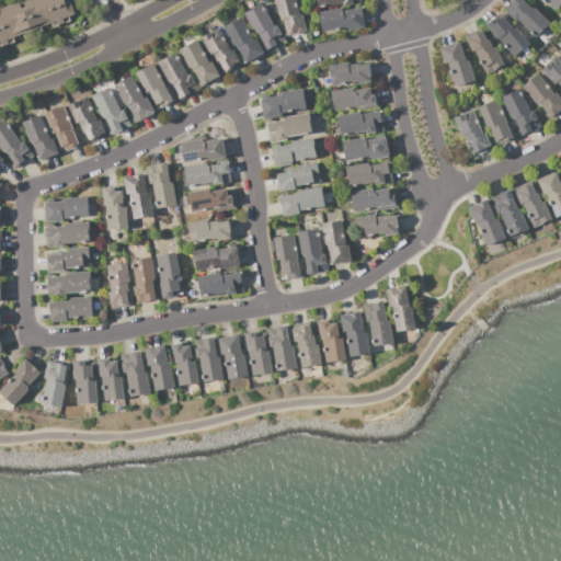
[(0,8),(21,0),(70,0),(76,14),(69,16),(70,21),(42,32),(41,27),(16,36),(19,41),(0,47),(0,8)]
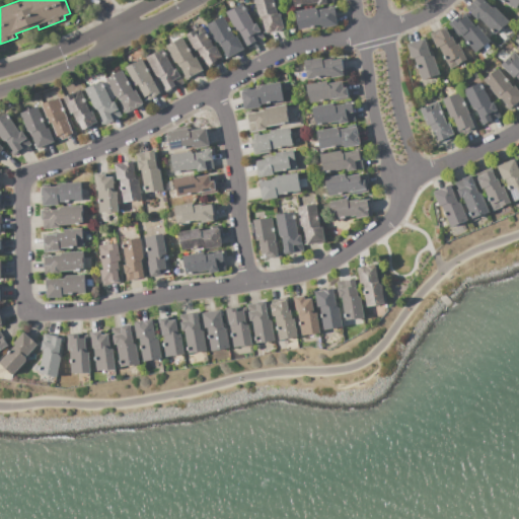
[(254,0),(273,0),(278,14),(281,13),(285,27),(266,32),(261,14),(258,15),(254,0)]
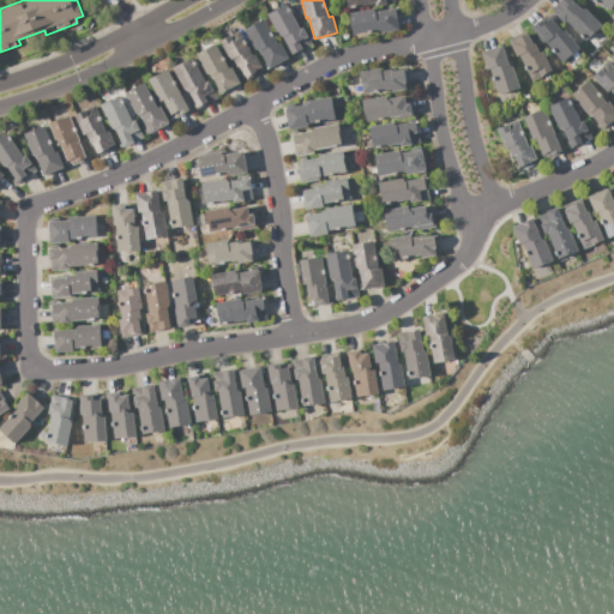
[(551,10),(559,0),(573,0),(583,8),(584,7),(603,24),(588,40),(567,20),(565,23),(551,10)]
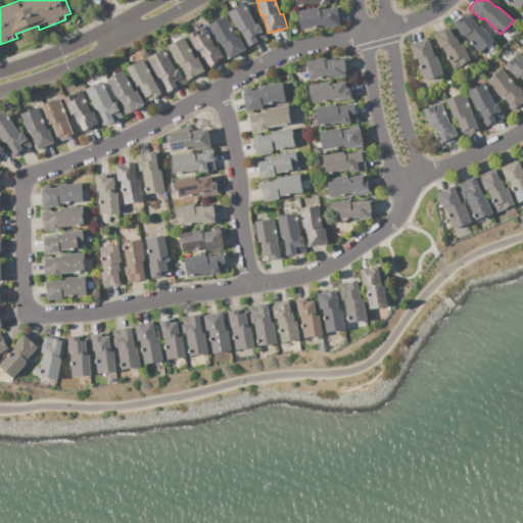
[(501,0),(522,0),(522,4),(520,10),(501,0)]
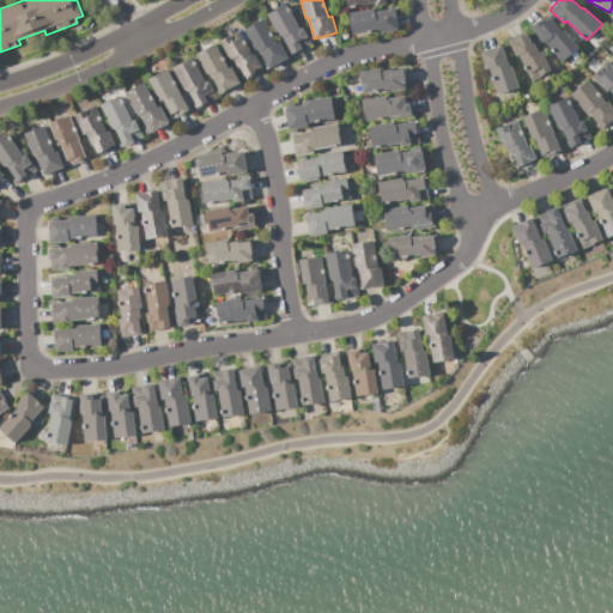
[(267,16),(286,4),(301,29),(303,28),(313,43),(293,54),(283,36),(280,37),(267,16)]
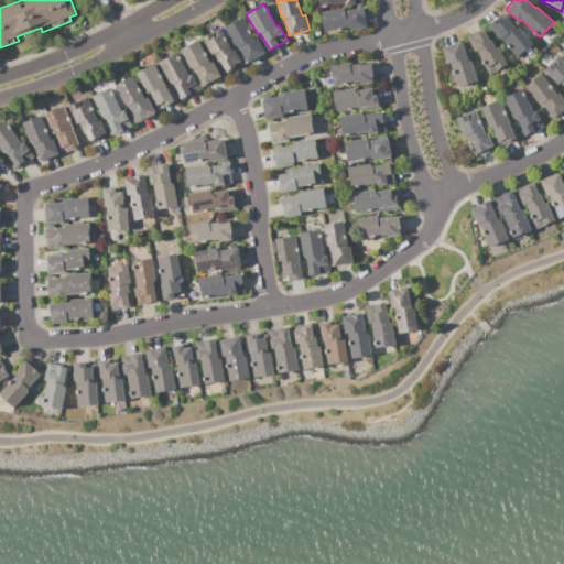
[(321,12),(364,6),(367,28),(350,31),(349,28),(324,32),(321,12)]
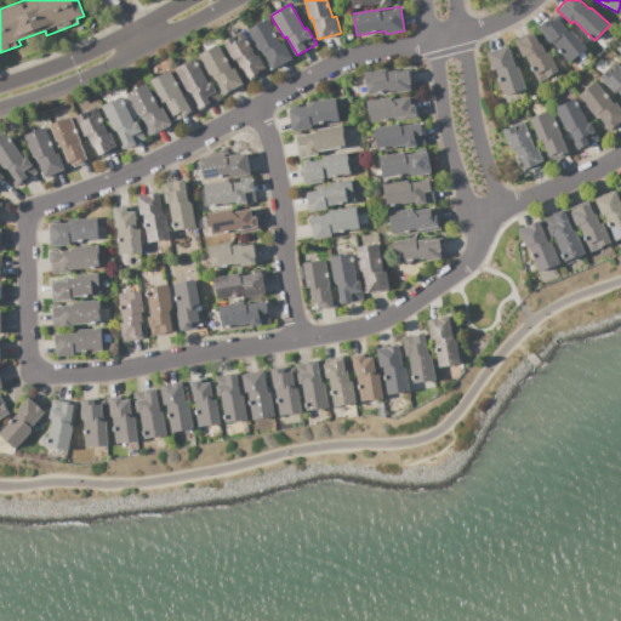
[(536,28),(543,23),(547,28),(558,18),(569,32),(571,29),(588,50),(570,64),(552,41),(550,44),(536,28)]
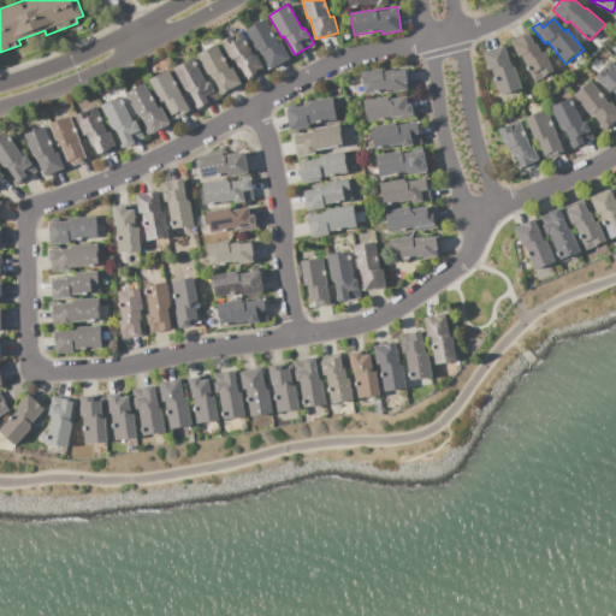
[(246,30),(264,19),(279,45),(282,42),(290,57),(270,70),(246,30)]
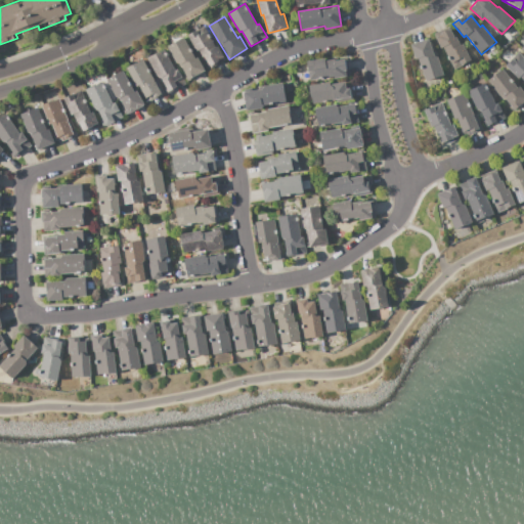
[(434,34),(451,26),(460,44),(463,43),(471,59),(454,69),(443,47),(441,48),(434,34)]
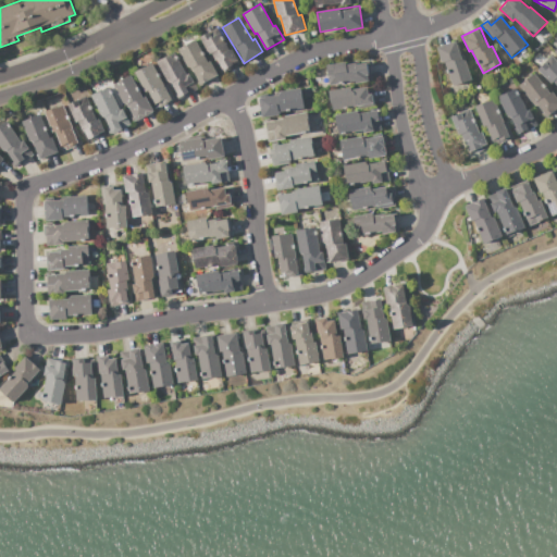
[(200,38),(207,34),(210,39),(220,34),(230,50),(232,49),(240,63),(224,72),(220,65),(219,65),(212,56),(211,56),(200,38)]
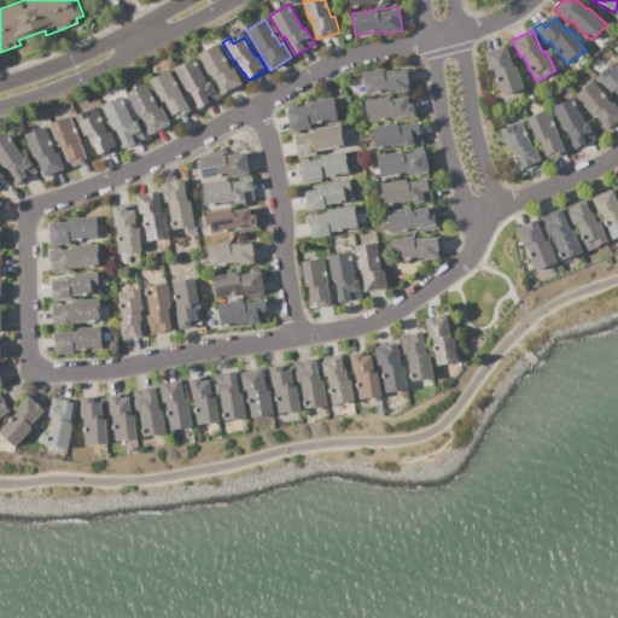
[(198,54),(216,44),(232,69),(233,68),(243,83),(223,94),(215,79),(213,80),(198,54)]
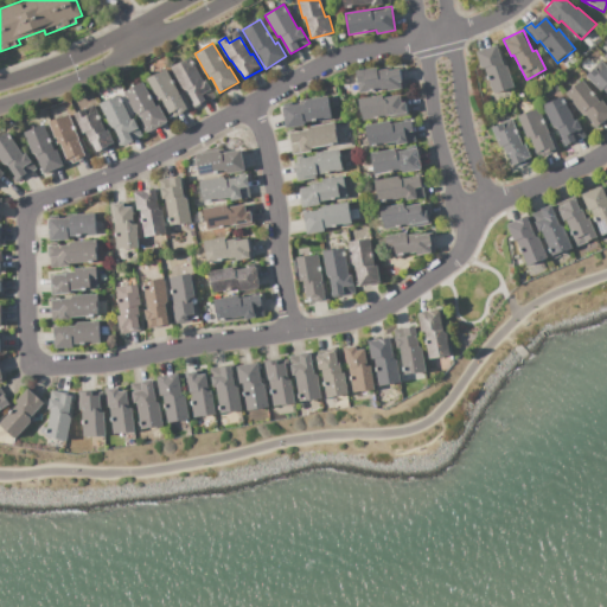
[(475,52),(497,44),(503,62),(505,61),(515,85),(494,93),(485,68),(481,69),(475,52)]
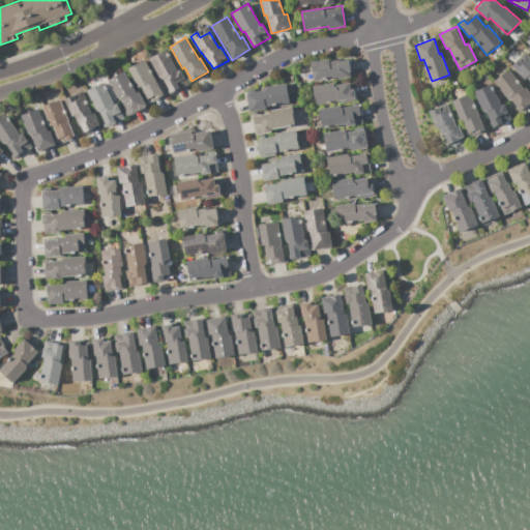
[(149,59),(167,50),(178,71),(180,69),(188,83),(171,92),(163,78),(160,79),(149,59)]
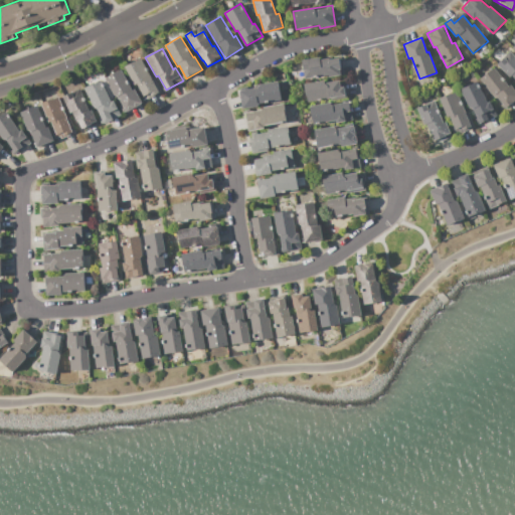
[(513,55),(514,56),(514,76),(512,74),(510,77),(497,65),(504,57),(508,60),(513,55)]
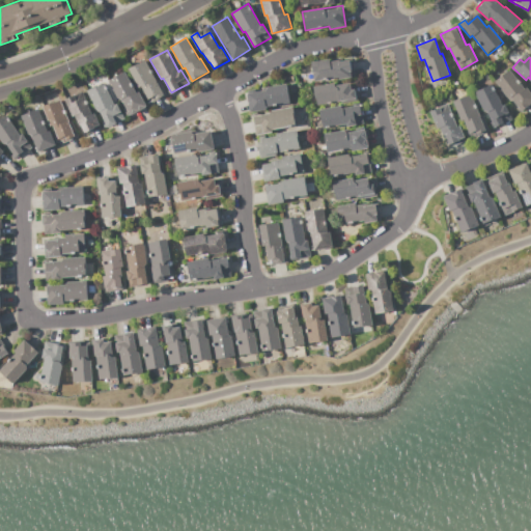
[(310,62),(330,59),(330,62),(339,60),(339,62),(353,60),(355,77),(338,80),(338,77),(313,81),(310,62)]
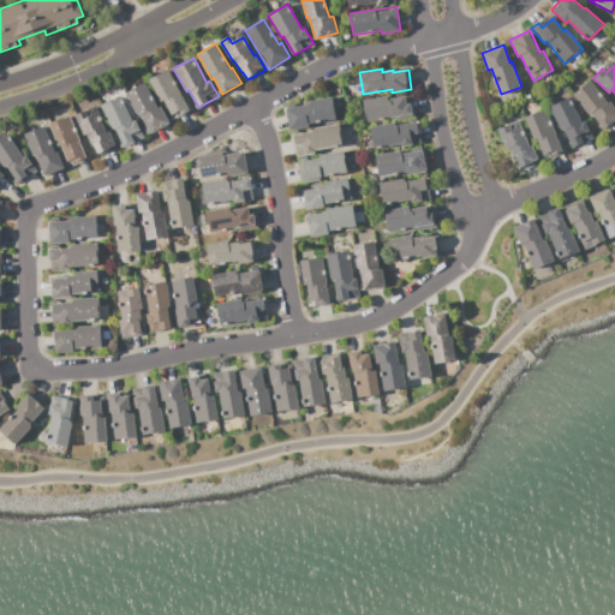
[(150,79),(168,70),(191,111),(183,115),(181,113),(173,118),(165,101),(162,102),(150,79)]
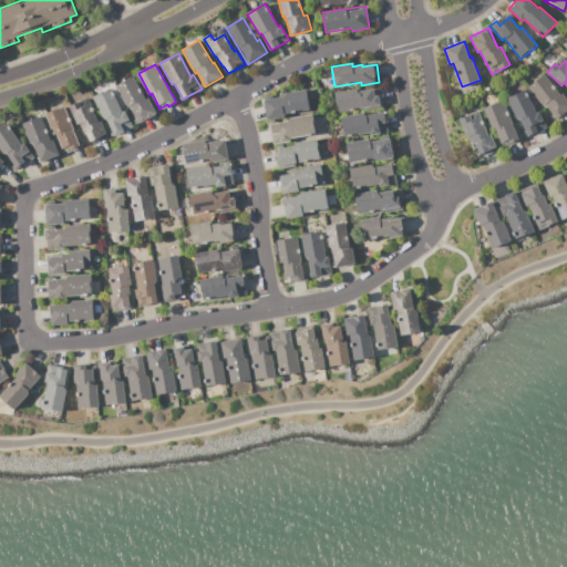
[(493,75),(507,68),(512,76),(497,84),(493,75)]
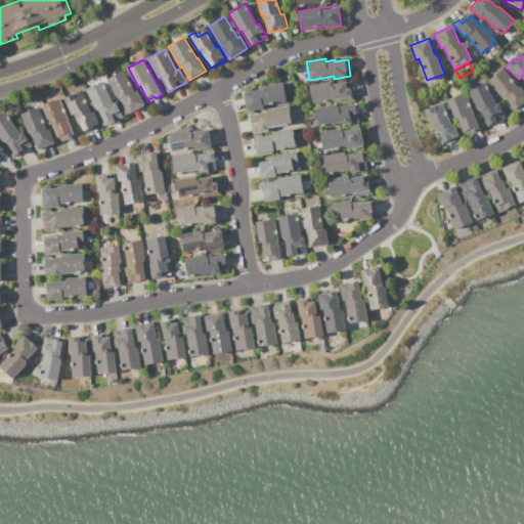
[(504,69),(523,93),(523,102),(515,111),(504,96),(500,95),(487,81),(504,69)]
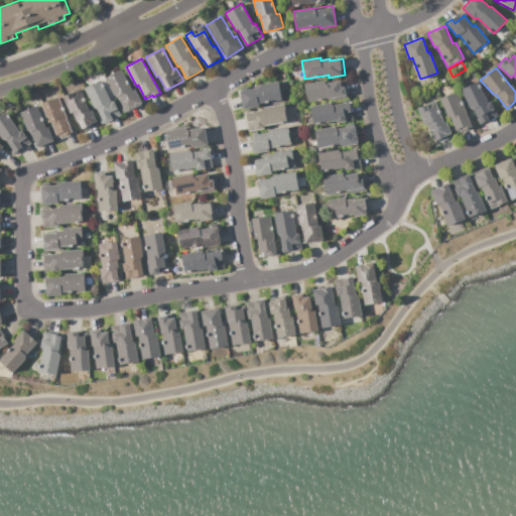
[(106,78),(121,70),(133,91),(135,89),(143,104),(127,113),(117,95),(115,96),(106,78)]
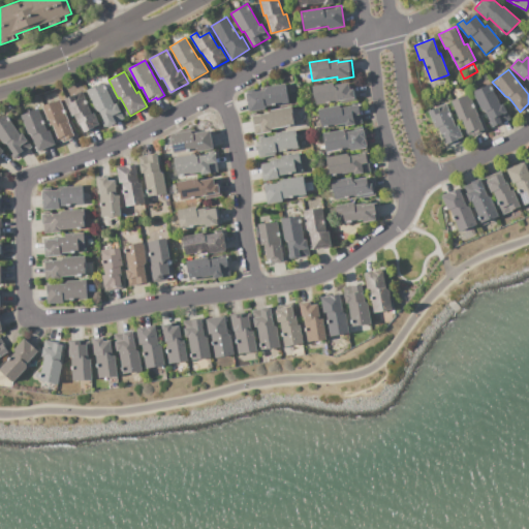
[(87,91),(103,83),(115,104),(117,102),(124,119),(106,127),(99,112),(97,113),(87,91)]
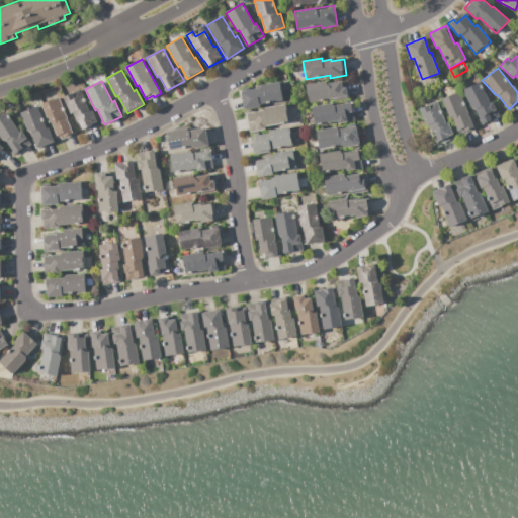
[(241,91),(260,87),(260,85),(279,81),(283,100),(260,105),(260,106),(245,110),(241,91)]
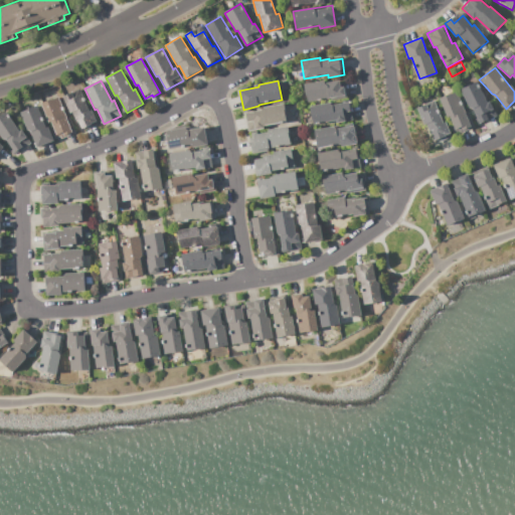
[(304,84),(324,80),(325,83),(340,80),(340,83),(344,82),(346,98),(331,101),(330,99),(307,103),(304,84)]
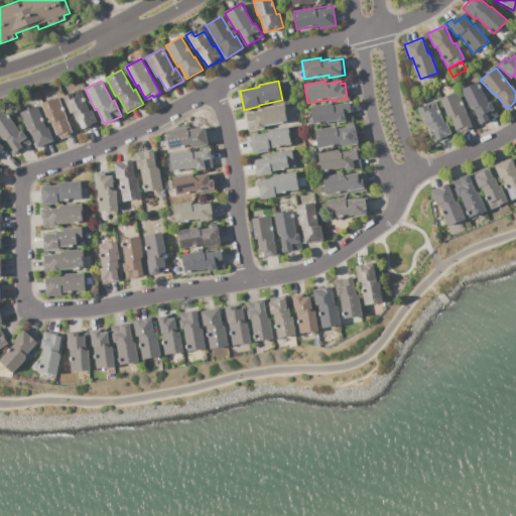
[(461,90),(479,81),(490,104),(492,103),(499,116),(480,125),(477,119),(478,118),(473,108),(471,109),(461,90)]
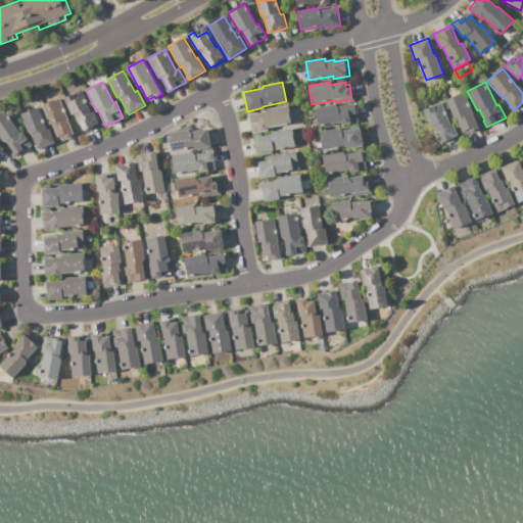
[(63,98),(81,90),(91,111),(93,110),(100,125),(84,133),(78,120),(75,122),(63,98)]
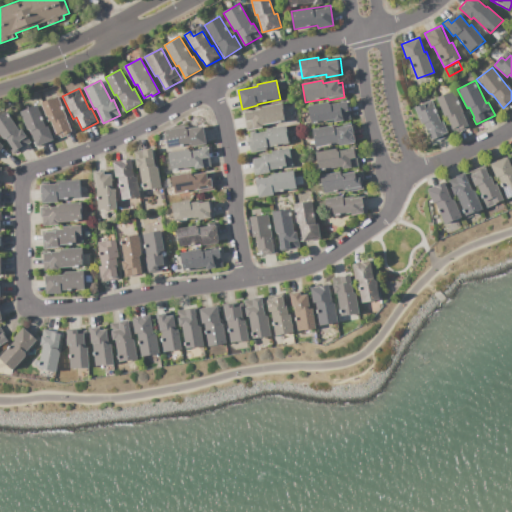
[(454,92),(463,112),(466,111),(472,126),(452,135),(449,127),(451,126),(447,117),(445,117),(437,99),(454,92)]
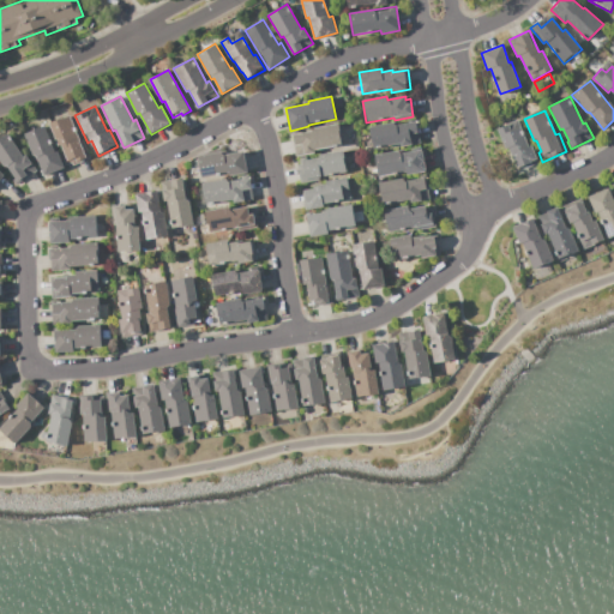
[(49,124),(70,115),(80,140),(83,140),(90,158),(73,166),(72,163),(66,166),(64,158),(66,157),(61,145),(59,146),(49,124)]
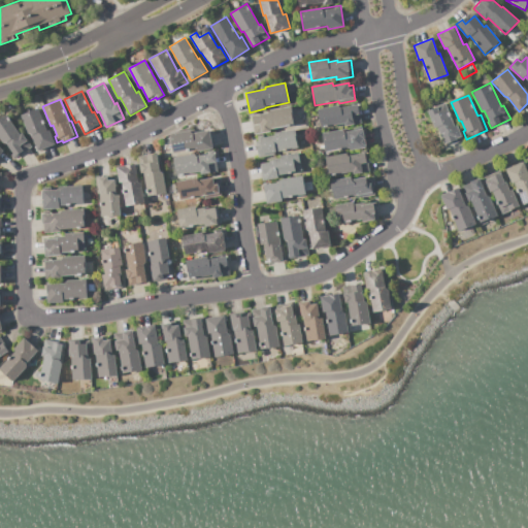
[(428,111),(444,104),(455,127),(457,126),(463,140),(447,146),(442,136),(440,136),(437,128),(435,129),(428,111)]
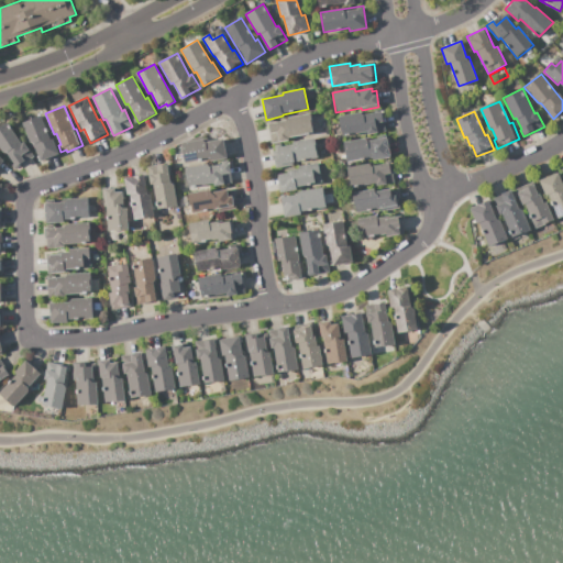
[(339,117),(363,112),(364,116),(381,112),(384,132),(367,134),(367,132),(342,136),(339,117)]
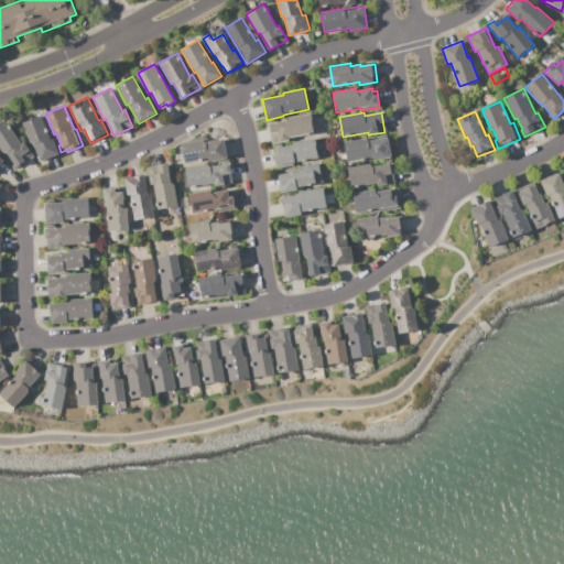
[(270,123),(289,120),(288,118),(311,114),(314,133),(290,139),(290,141),(280,143),(280,142),(272,143),(270,129),(271,129),(270,123)]
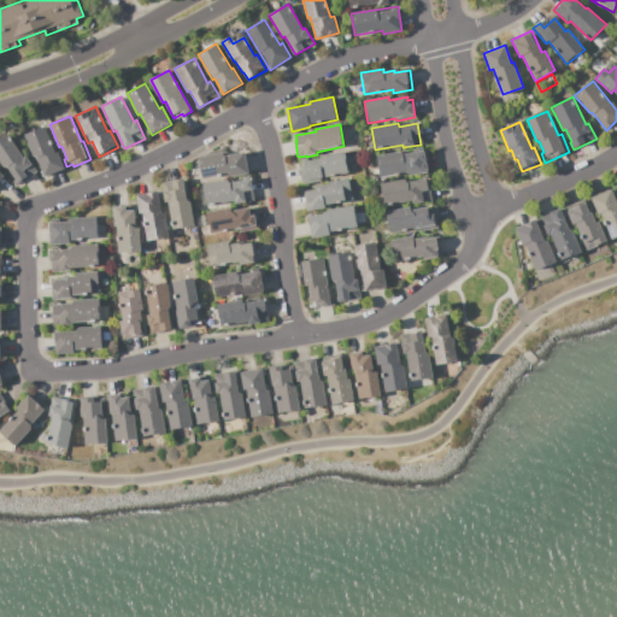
[(24,135),(45,125),(57,153),(59,152),(66,169),(47,177),(37,157),(35,158),(24,135)]
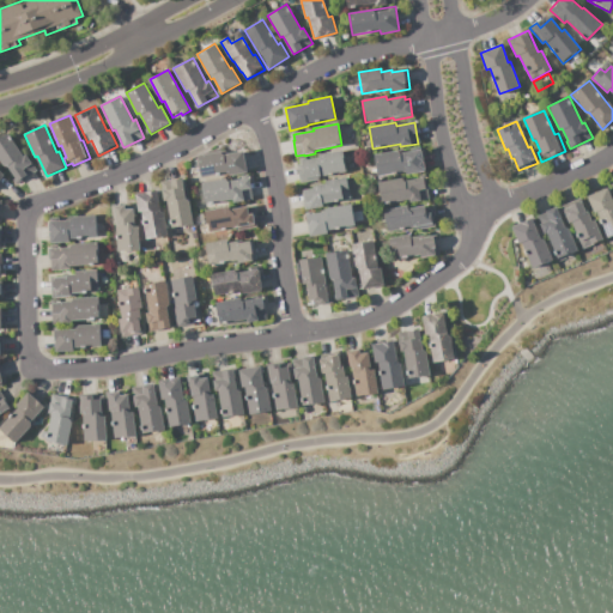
[(0,159),(0,139),(7,134),(23,156),(25,155),(36,169),(17,183),(0,159)]
